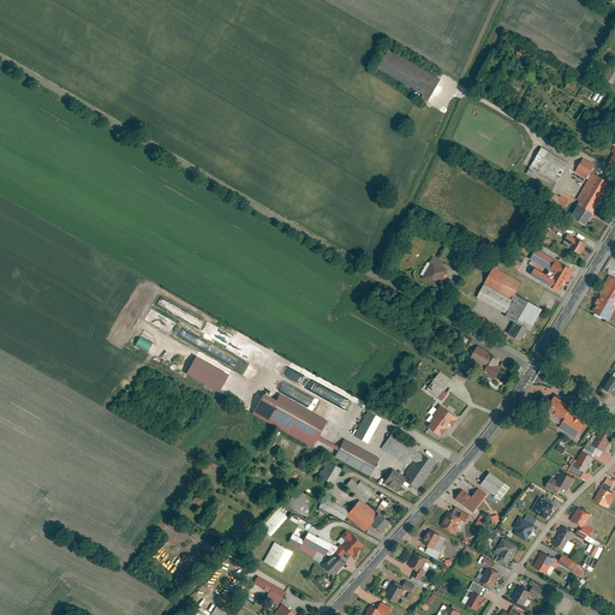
[(428,101),(441,79),(389,49),(378,69),(422,94),(421,97),(428,101)]
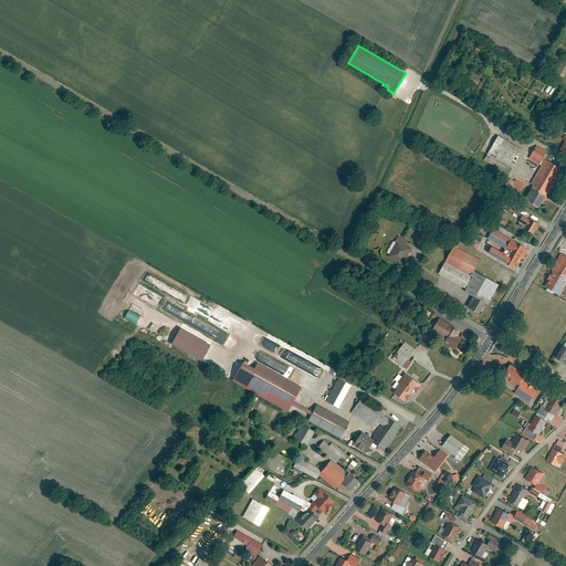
[(565,54),(555,73),(564,77),(565,73),(565,54)]
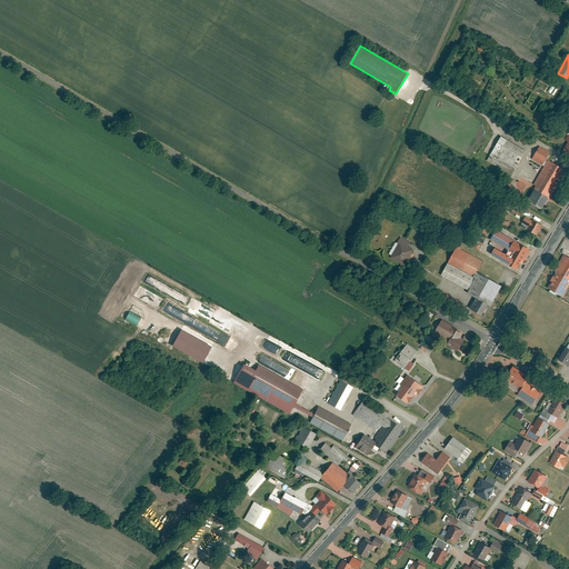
[(527,151),(501,137),(487,161),(512,176),(527,151)]
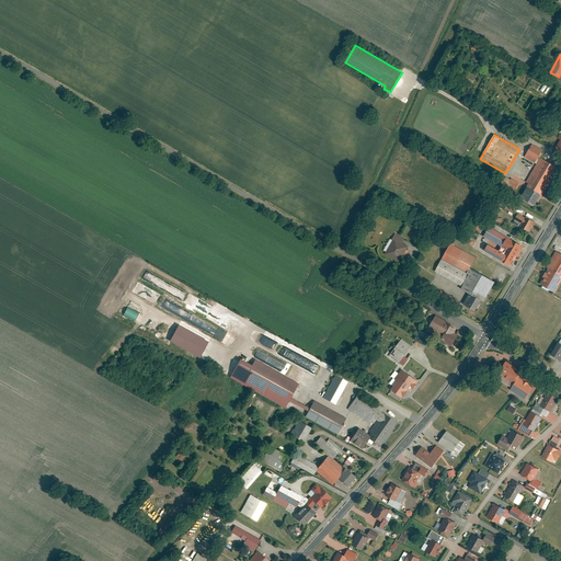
[(541,196),(559,169),(540,158),(542,155),(541,153),(542,151),(533,145),(525,157),(537,164),(526,182),(528,183),(526,187),(528,189),(538,194),(541,196)]
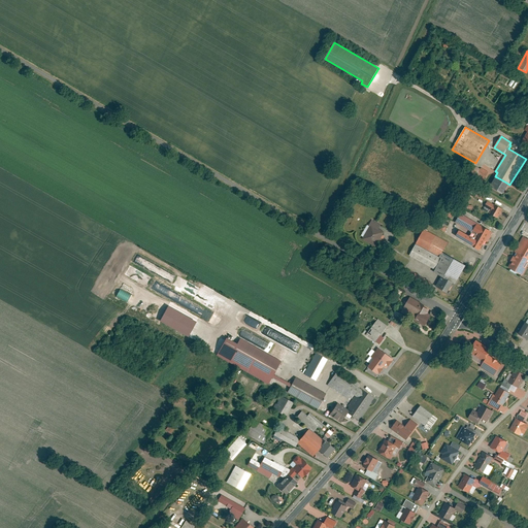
[(481,168),(480,169),(472,165),(468,171),(483,180),(488,172),(481,168)]
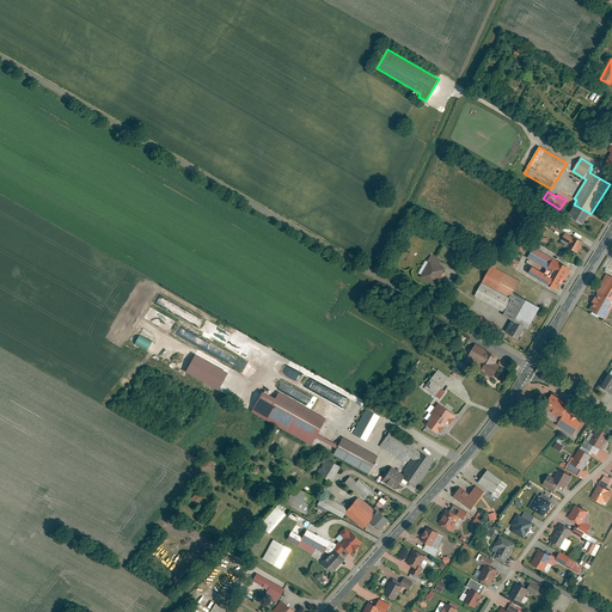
[(587,212),(576,206),(569,216),(582,225),(586,219),(583,218),(587,212)]
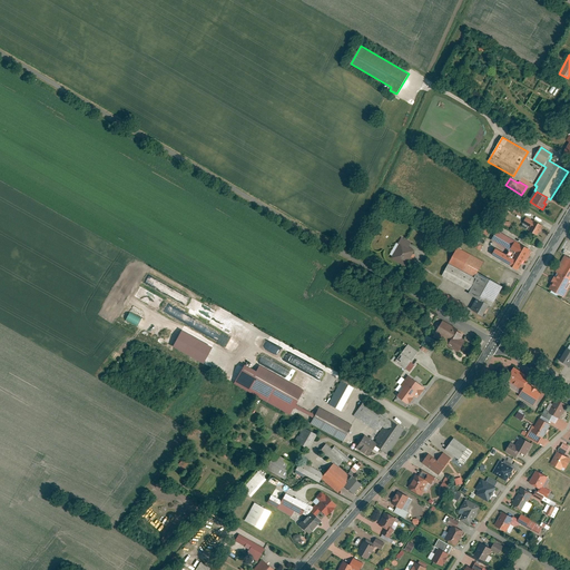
[(517,216),(521,219),(524,213),(514,206),(505,200),(502,206),(502,209),(510,214),(511,212),(518,215),(517,216)]
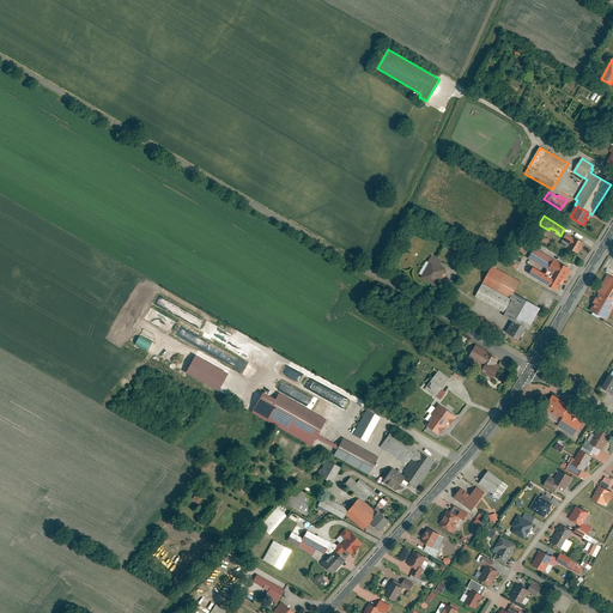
[(577,254),(584,243),(575,237),(574,238),(566,234),(562,241),(570,246),(568,248),(577,254)]
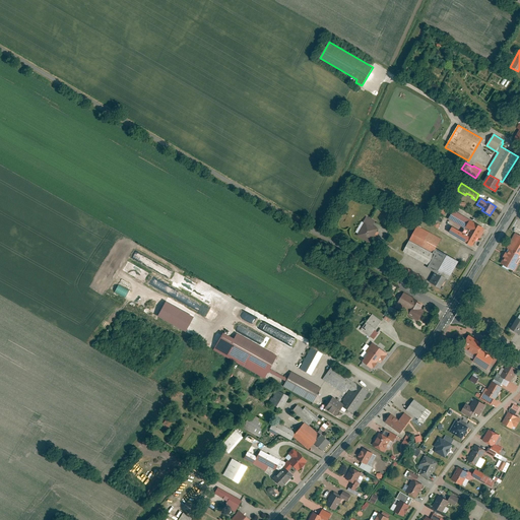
[(485,230),(453,211),(448,219),(464,229),(462,233),(452,226),(449,233),(472,246),(477,237),(480,239),(485,230)]
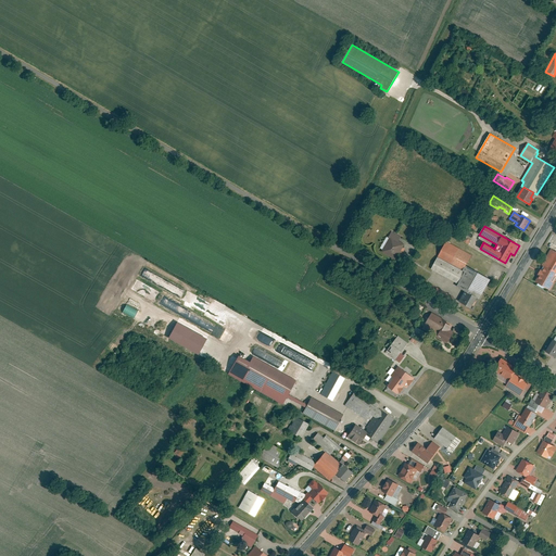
[(401,238),(391,232),(389,237),(390,238),(382,251),(395,258),(404,245),(399,242),(401,238)]
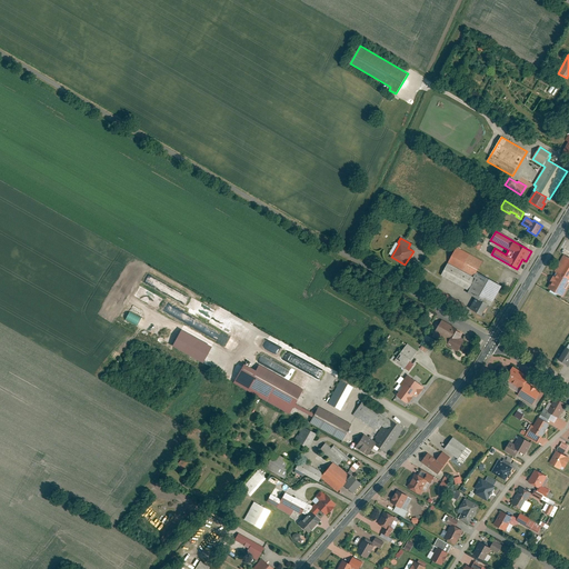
[(483,262),(457,248),(449,262),(475,277),(477,273),(483,262)]
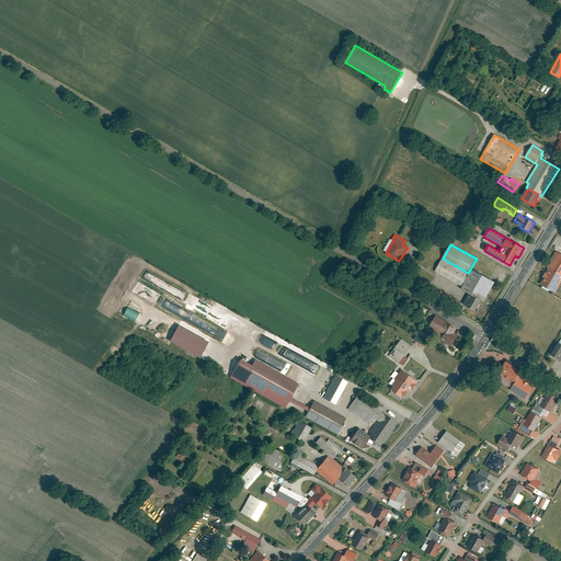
[(560,275),(560,253),(556,251),(547,267),(549,268),(560,275)]
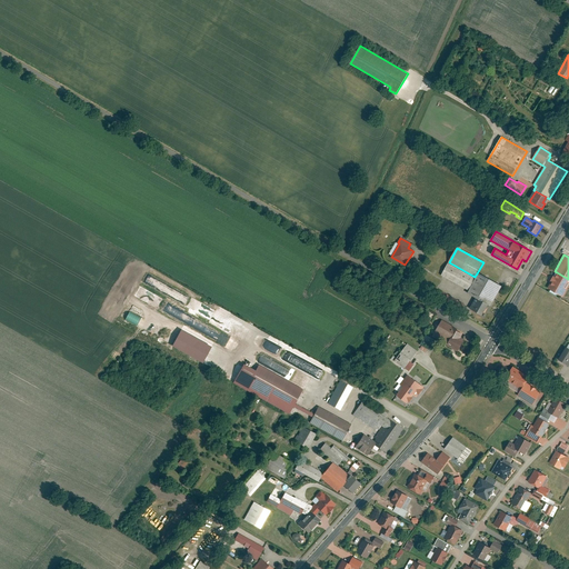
[(475,277),(449,262),(441,276),(467,290),(475,277)]
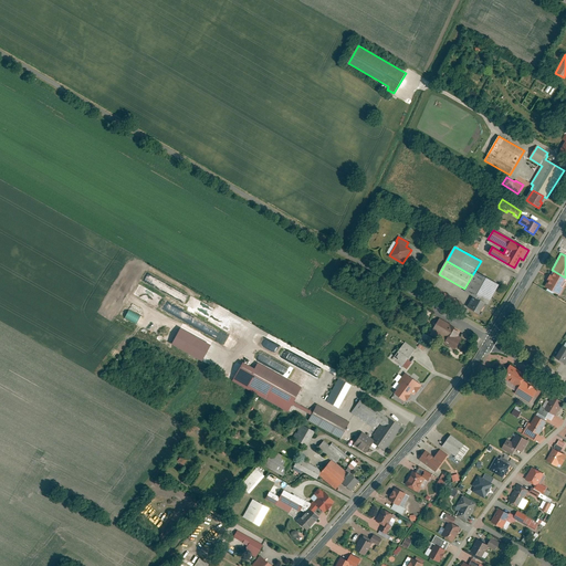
[(565,282),(565,278),(554,271),(551,275),(548,280),(549,281),(546,287),(558,294),(565,282)]
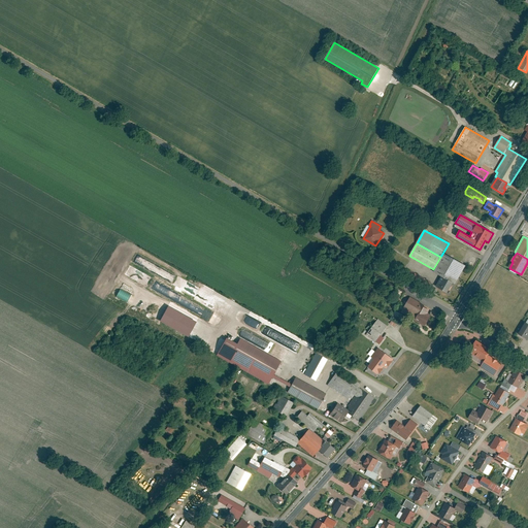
[(466,267),(442,254),(440,257),(433,269),(435,270),(434,272),(442,276),(453,283),(456,285),(466,267)]
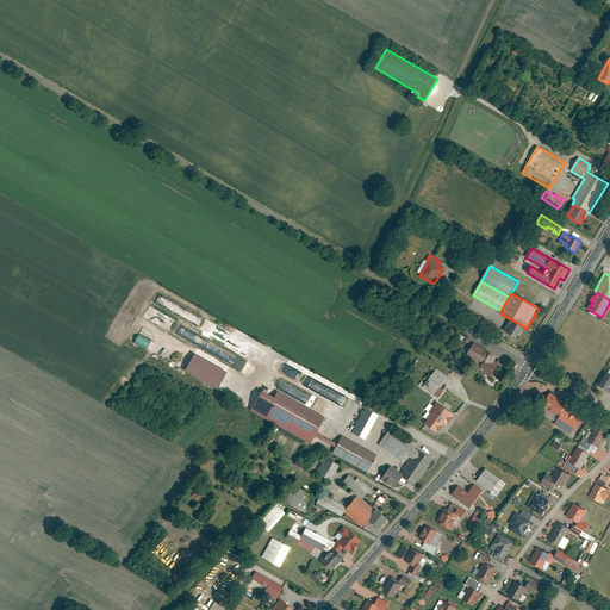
[(478,316),(474,322),(496,334),(499,328),(478,316)]
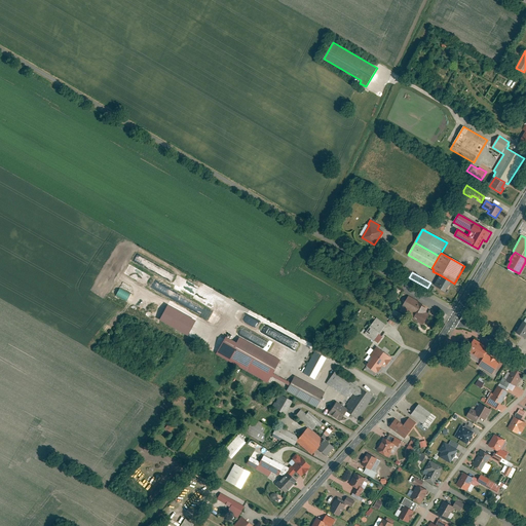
[(451,282),(441,275),(435,286),(445,292),(451,282)]
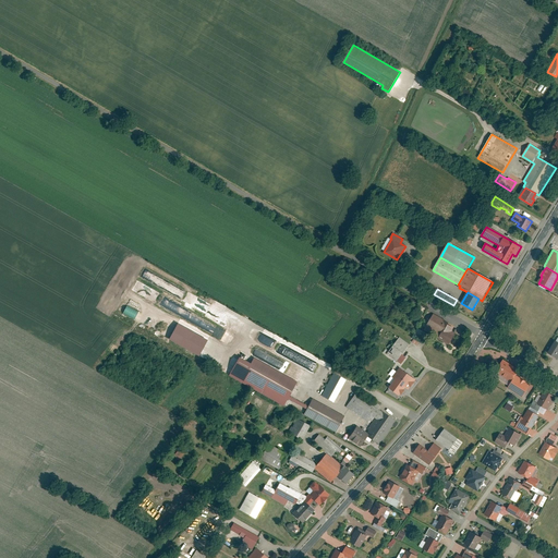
[(128,306),(123,313),(140,322),(143,316),(128,306)]
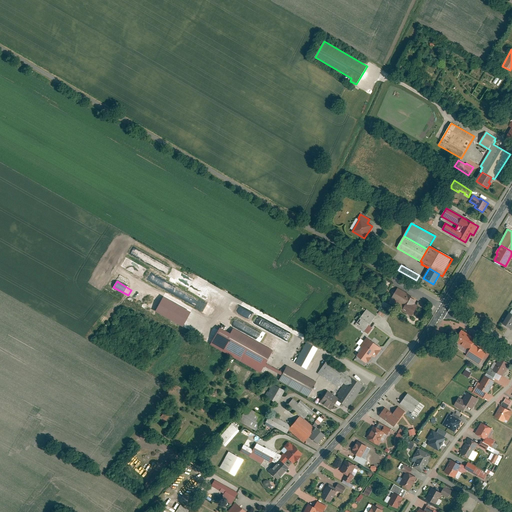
[(411,316),(417,307),(414,305),(415,302),(410,299),(412,297),(398,288),(390,301),(403,309),(402,310),(411,316)]
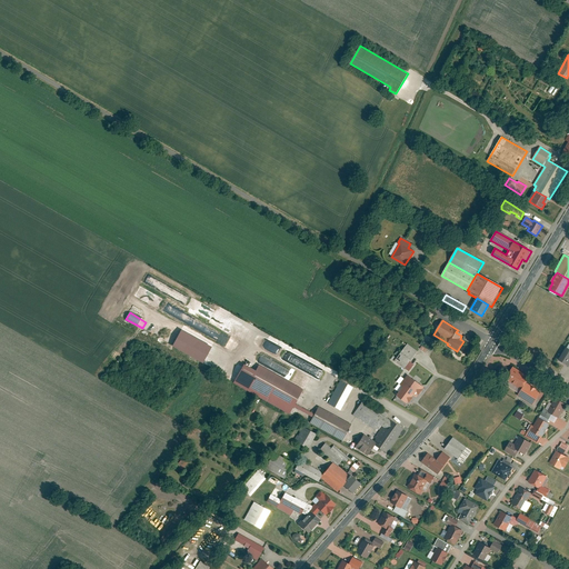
[(433,340),(426,335),(422,341),(430,346),(433,340)]
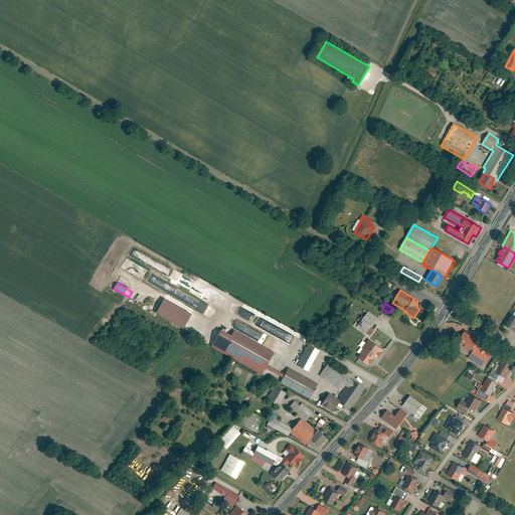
[(514,311),(513,315),(512,314),(505,325),(514,331),(514,330),(514,311)]
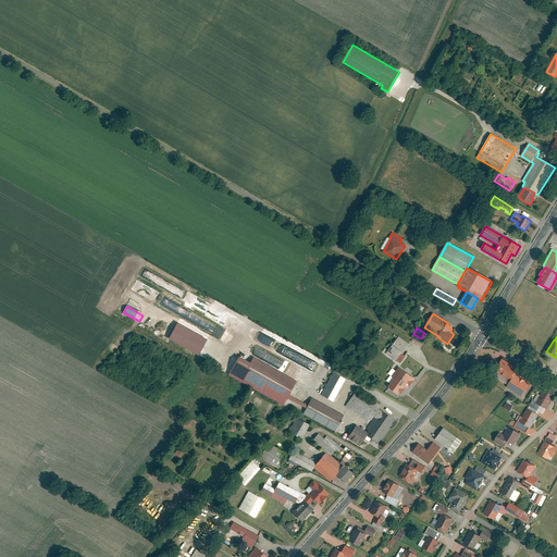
[(398,337),(386,354),(396,360),(397,359),(400,362),(404,358),(400,355),(408,344),(398,337)]
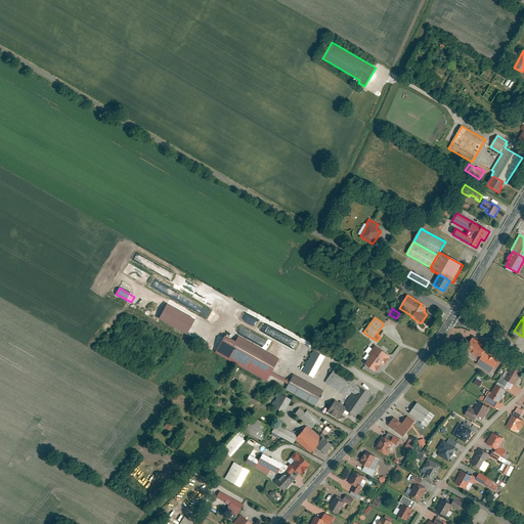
[(278,358),(238,337),(235,342),(224,336),(215,352),(266,381),(270,374),(271,372),(278,358)]
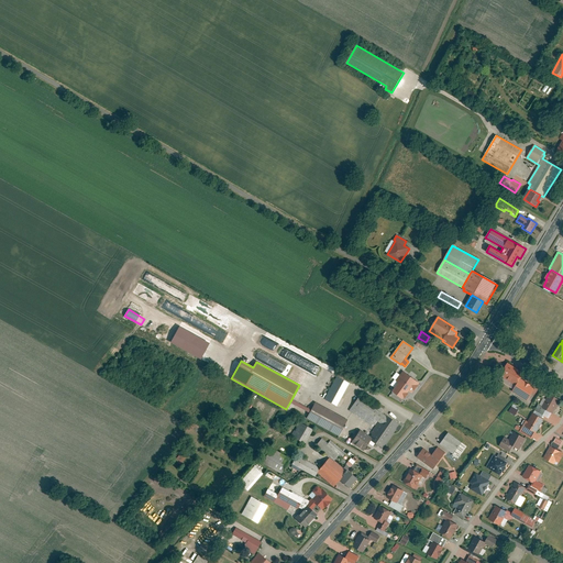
[(523,372),(508,361),(499,374),(515,384),(519,377),(523,372)]
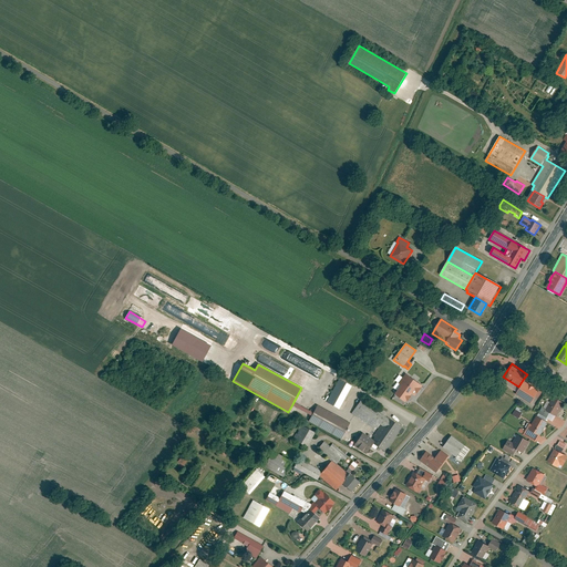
[(342,374),(340,379),(351,385),(354,381),(342,374)]
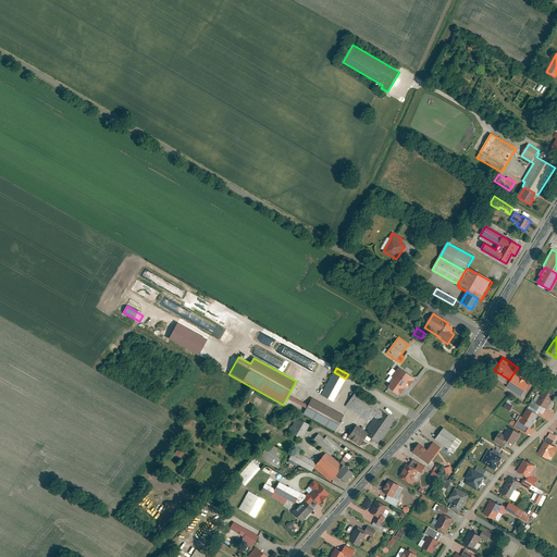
[(415,379),(399,368),(392,376),(395,379),(388,387),(398,395),(400,392),(401,393),(404,391),(403,390),(405,386),(407,388),(409,386),(410,386),(413,381),(415,379)]
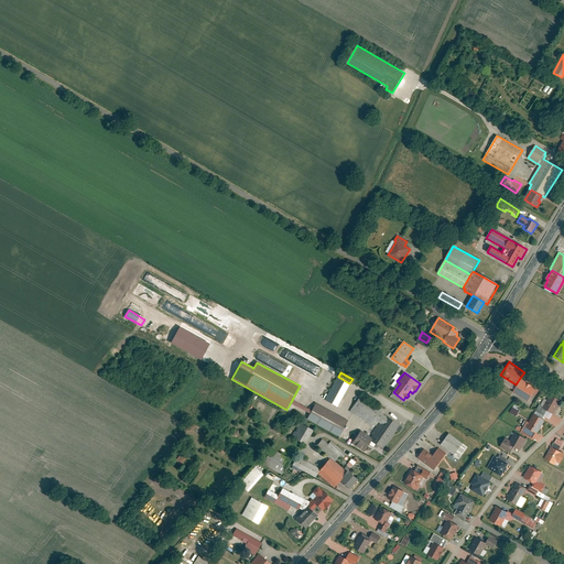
[(321,398),(337,407),(349,383),(338,377),(331,390),(327,388),(321,398)]
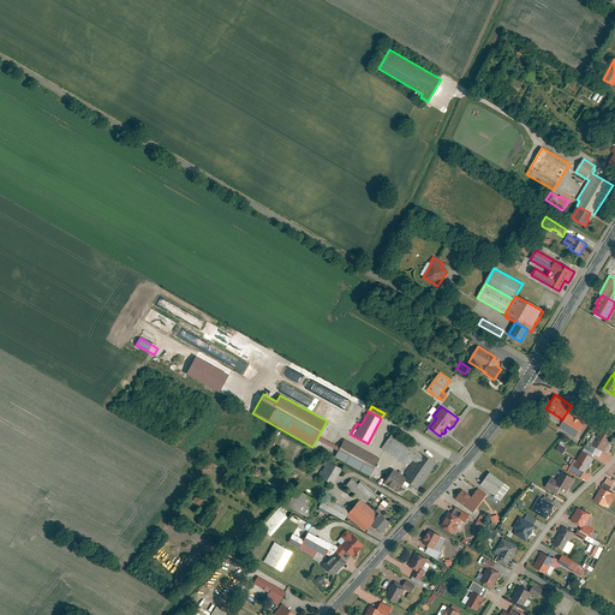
[(583,423),(567,412),(562,419),(559,424),(574,435),(583,423)]
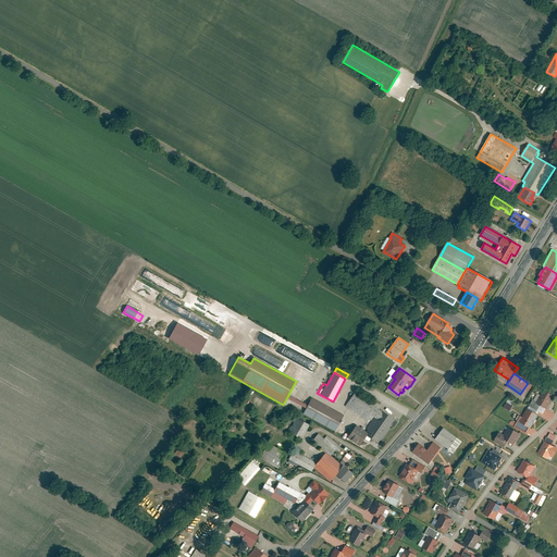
[(546,409),(554,396),(544,391),(541,395),(536,403),(536,404),(541,406),(545,408),(546,409)]
